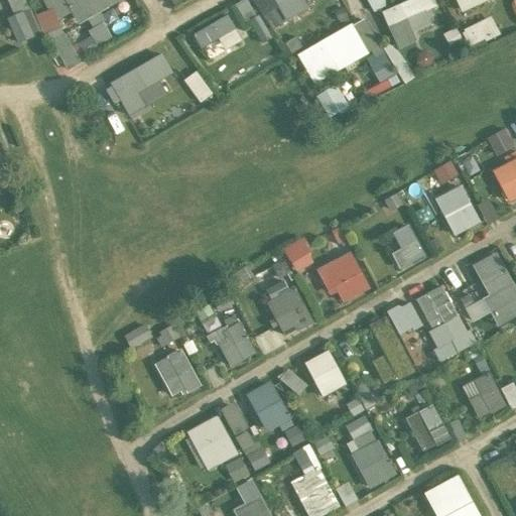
[(5,0),(12,17),(29,10),(24,0),(5,0)]
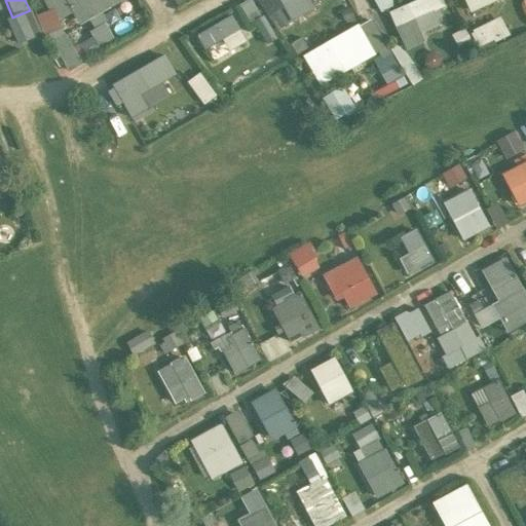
[(43,0),(43,1),(48,11),(52,8),(59,21),(72,13),(78,25),(123,1),(122,0),(43,0)]
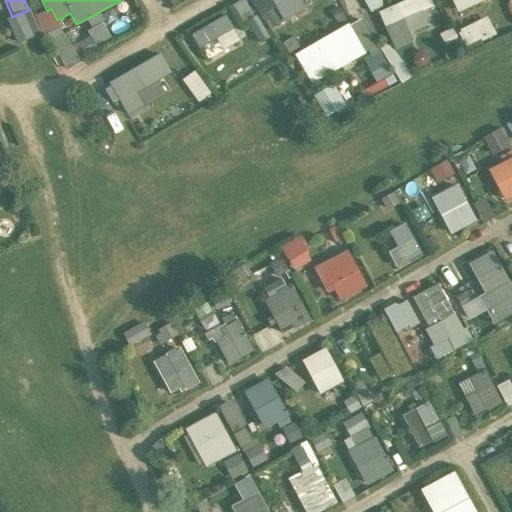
[(245,0),(243,0),(233,5),(241,23),(254,17),(245,0)]
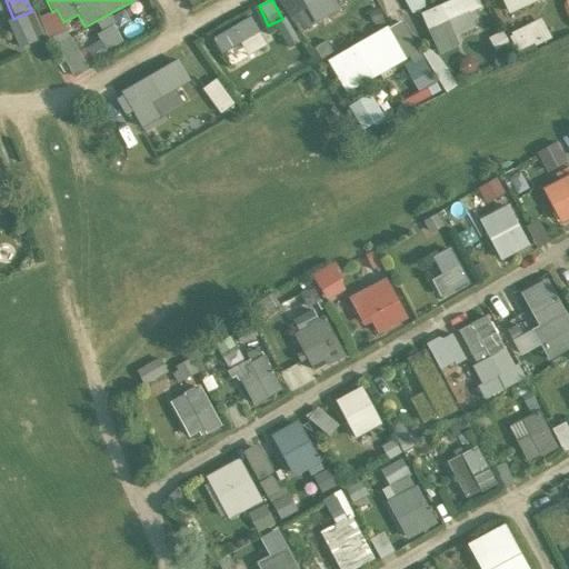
[(307,8),(301,0),(273,0),(289,19),(307,8)]
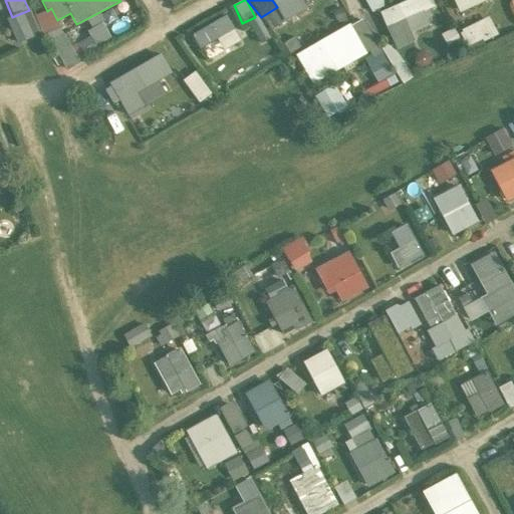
[(302,0),(272,0),(277,7),(285,21),(307,8),(302,0)]
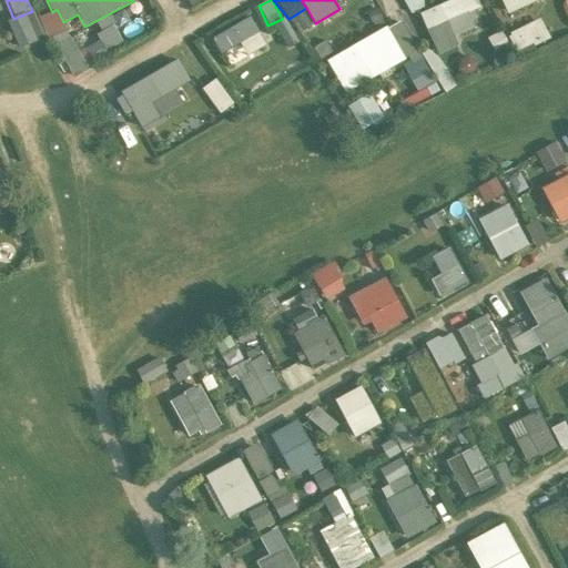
[(476,0),(450,0),(421,13),(428,31),(448,22),(468,13),(480,8),(476,0)]
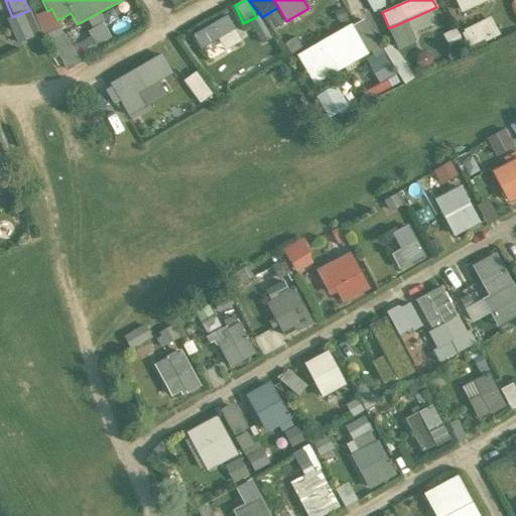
[(455,0),(461,13),(489,0),(455,0)]
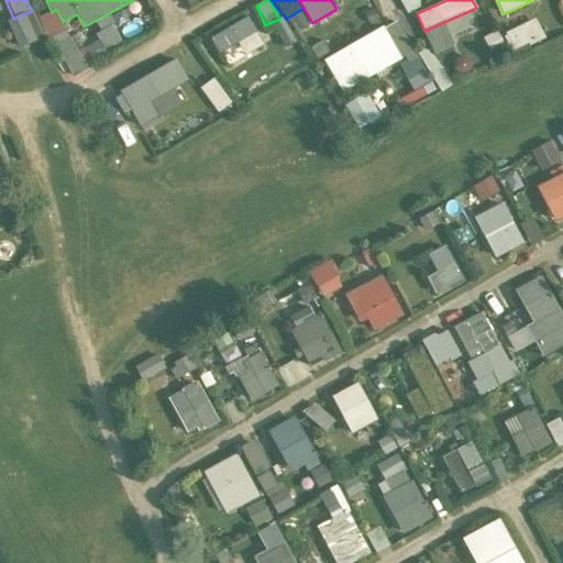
[(312,23),(304,8),(286,19),(297,33),(312,23)]
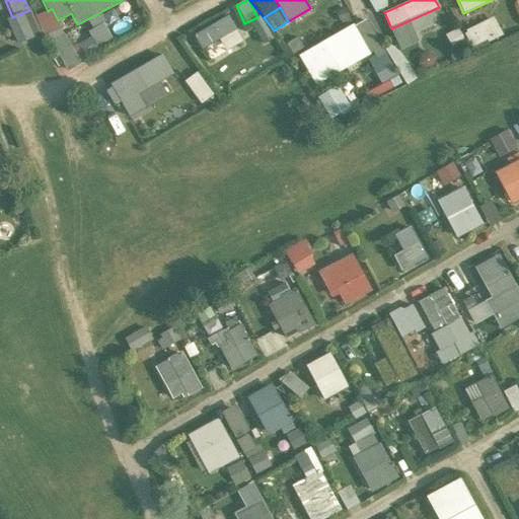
[(52,8),(48,11),(35,16),(44,35),(47,34),(61,28),(58,20),(52,8)]
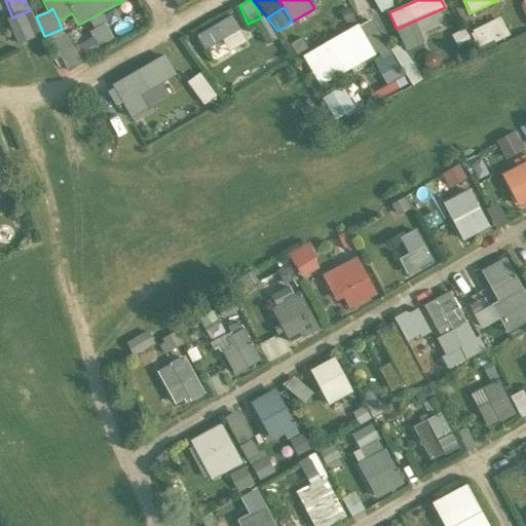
[(40,35),(30,10),(12,17),(6,21),(16,45),(40,35)]
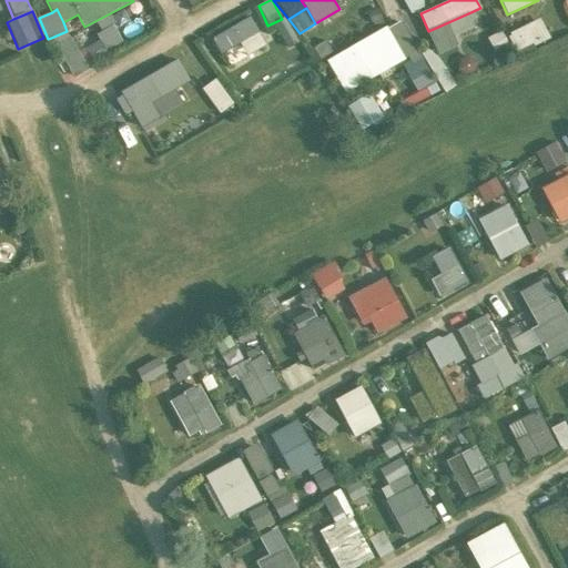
[(468,13),(448,22),(454,37),(475,28),(468,13)]
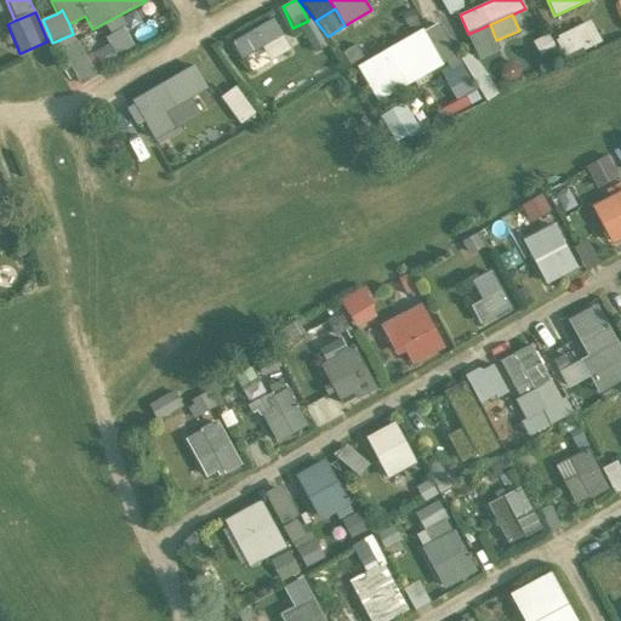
[(290,50),(273,20),(232,43),(243,60),(262,49),(269,61),(290,50)]
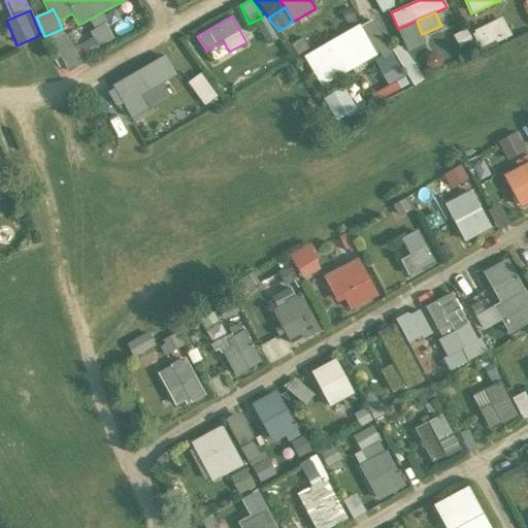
[(372,20),(359,27),(374,57),(389,50),(372,20)]
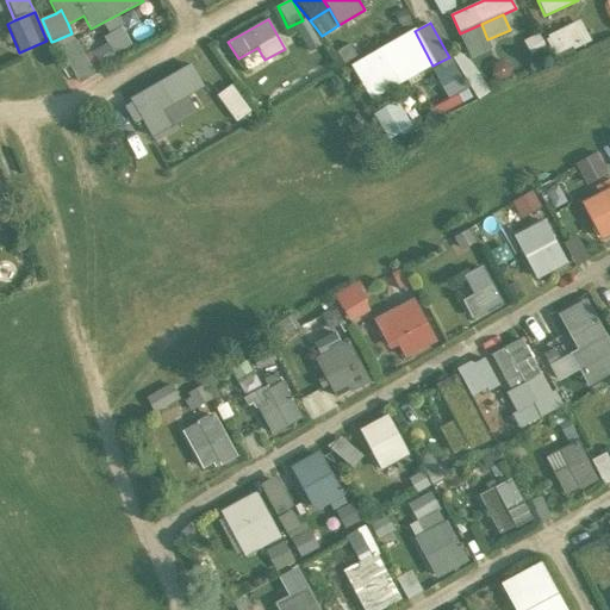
[(589,41),(579,23),(546,38),(554,57),(589,41)]
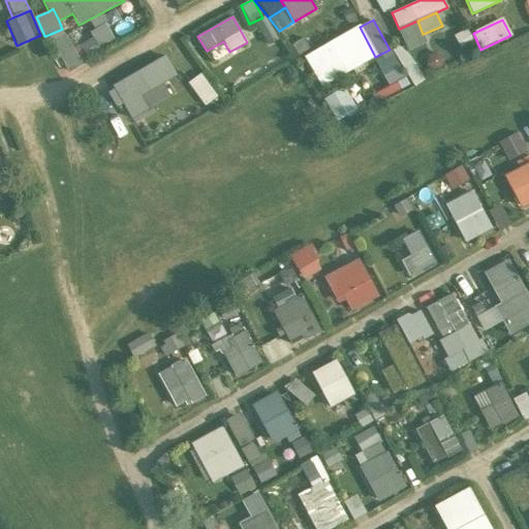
[(417,21),(399,29),(408,50),(427,41),(423,34),(417,21)]
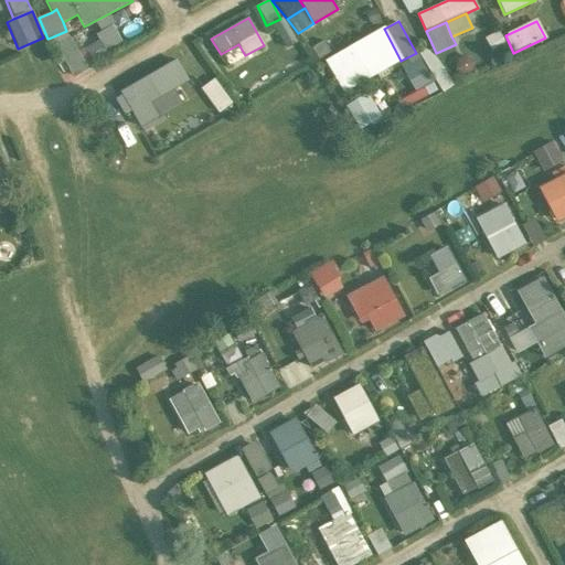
[(124,43),(112,25),(96,35),(99,40),(108,53),(124,43)]
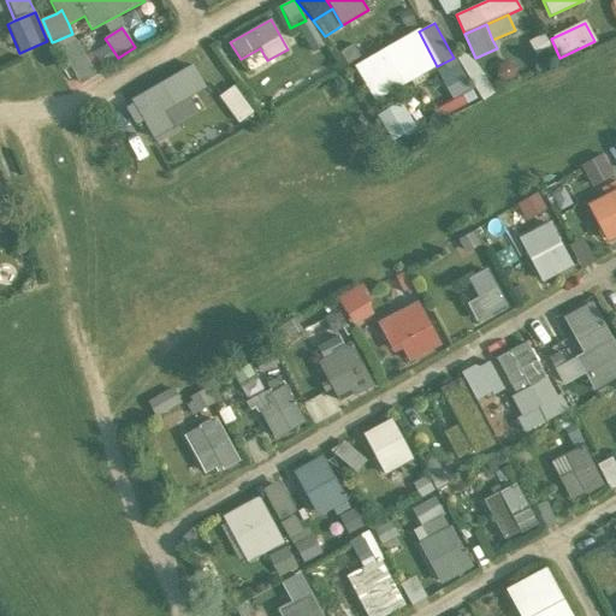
[(437,66),(419,31),(356,65),(375,100),(437,66)]
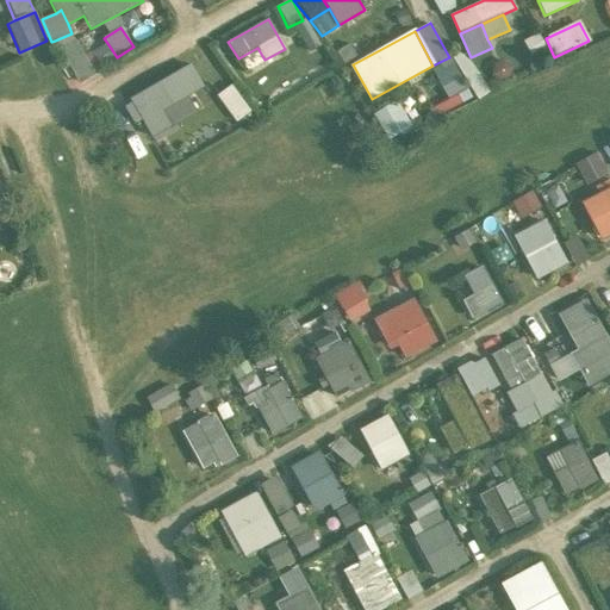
[(528,36),(533,53),(548,49),(543,32),(528,36)]
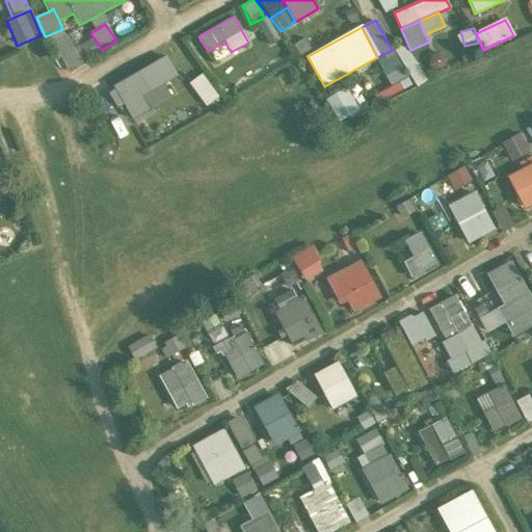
[(84,64),(62,29),(48,35),(70,73),(84,64)]
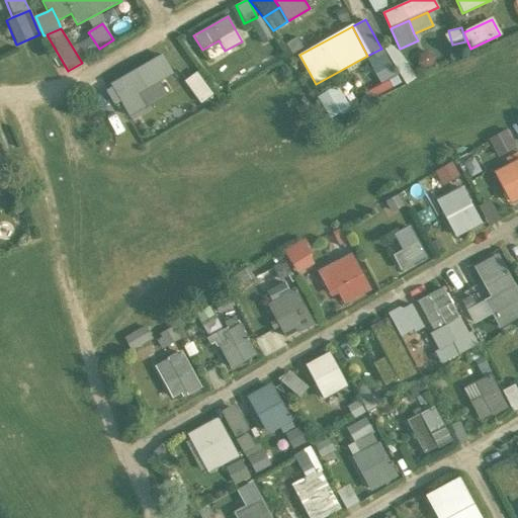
[(86,57),(99,49),(91,36),(79,45),(86,57)]
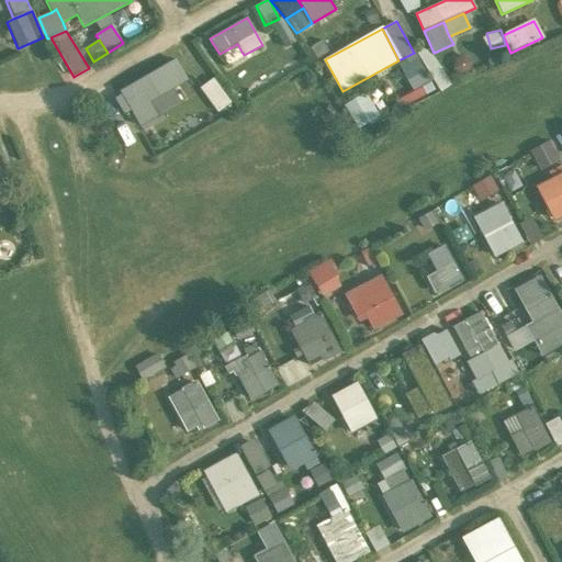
[(427,47),(417,53),(440,91),(450,86),(427,47)]
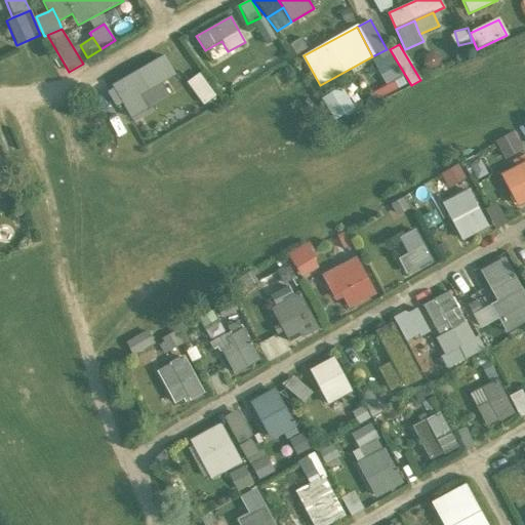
[(401,76),(387,49),(372,56),(388,84),(401,76)]
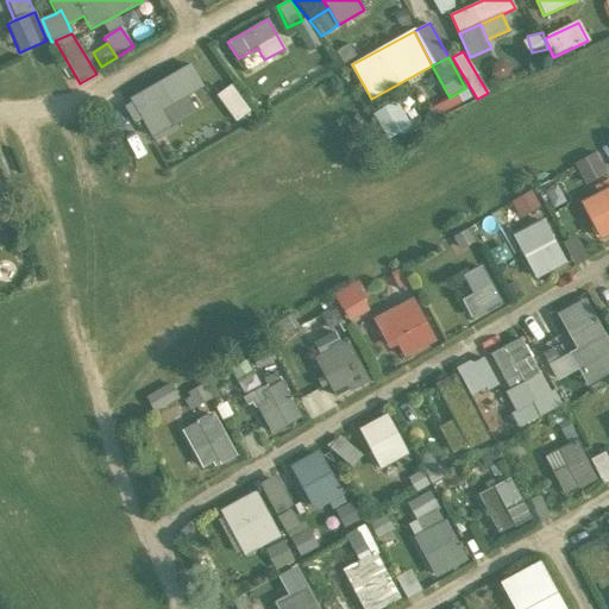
[(189,66),(130,99),(152,137),(170,126),(162,111),(202,87),(189,66)]
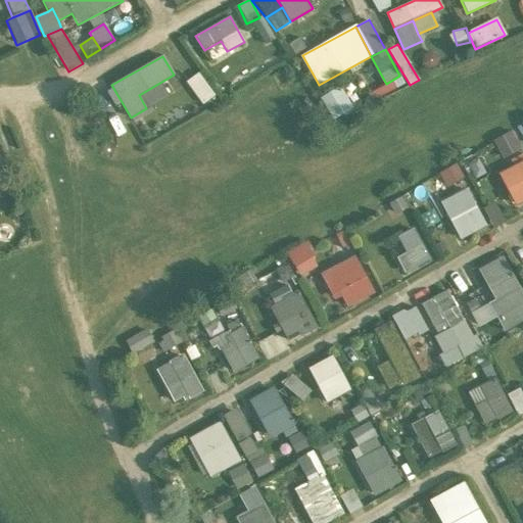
[(215,94),(199,74),(187,82),(202,102),(215,94)]
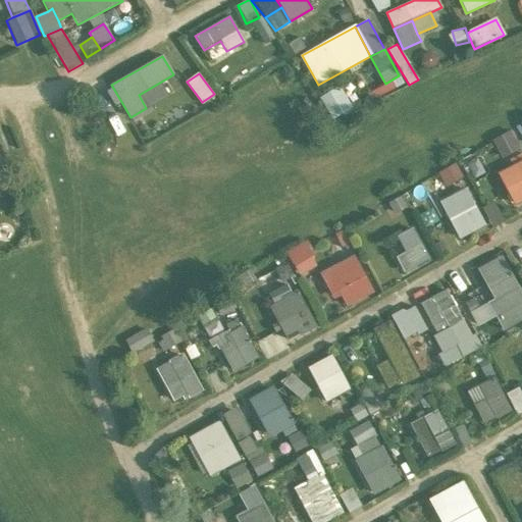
[(404,85),(400,77),(368,94),(372,101),(404,85)]
